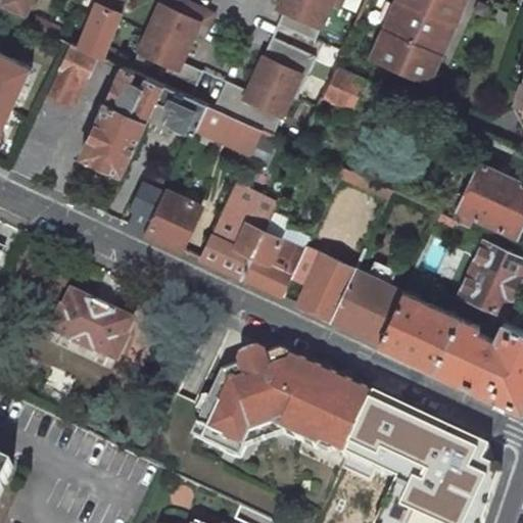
[(0,0),(0,9),(18,18),(27,0),(0,0)]
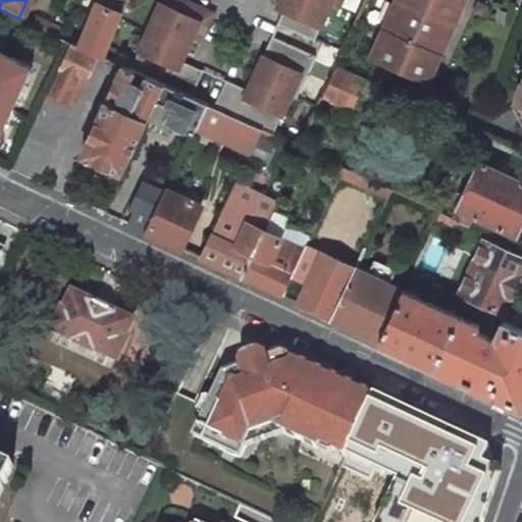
[(89,23),(80,46),(97,54),(105,58),(122,14),(127,0),(93,0),(93,2),(97,4),(89,23)]
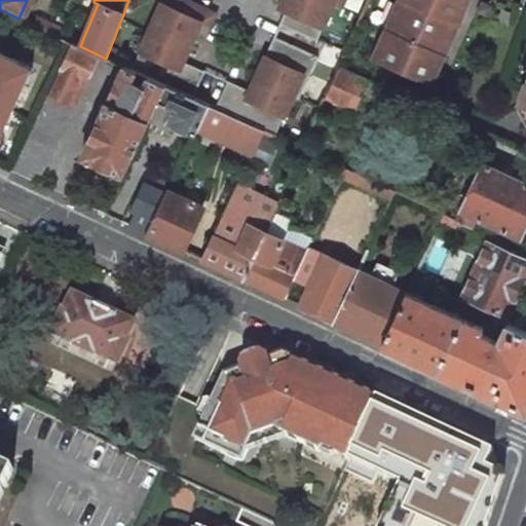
[(182,62),(199,23),(208,26),(214,12),(188,0),(162,0),(130,70),(136,72),(148,77),(165,85),(191,98),(203,72),(182,62)]
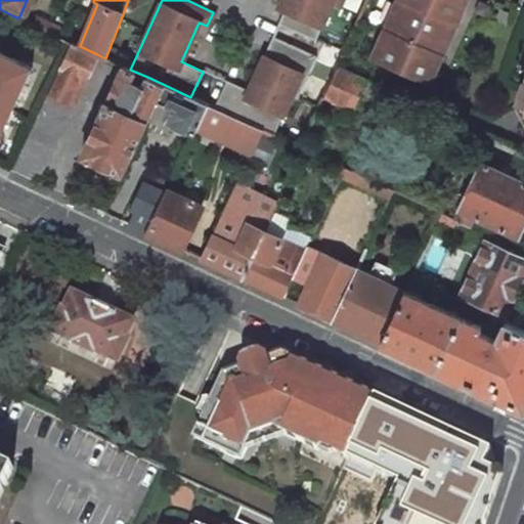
[(276,22),(313,38),(330,2),(323,0),(278,0),(278,1),(281,7),(282,8),(276,22)]
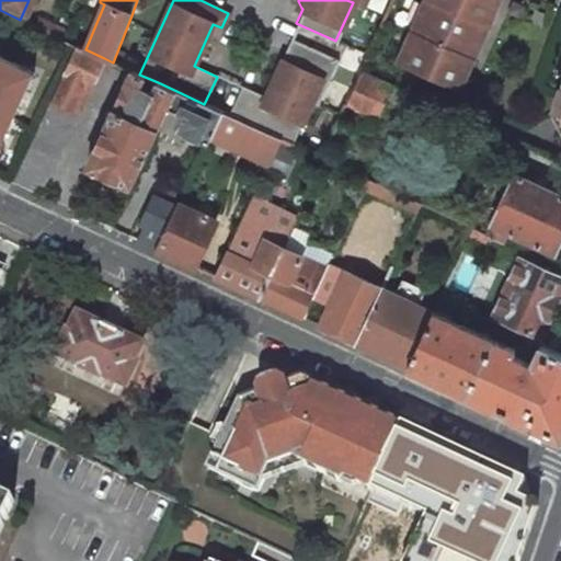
[(425,0),(412,31),(473,57),(478,47),(487,26),(427,0),(425,0)]
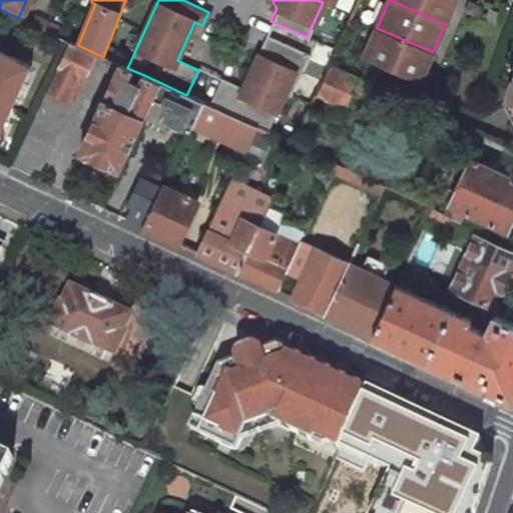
[(391,0),(445,24),(455,3),(455,0),(391,0)]
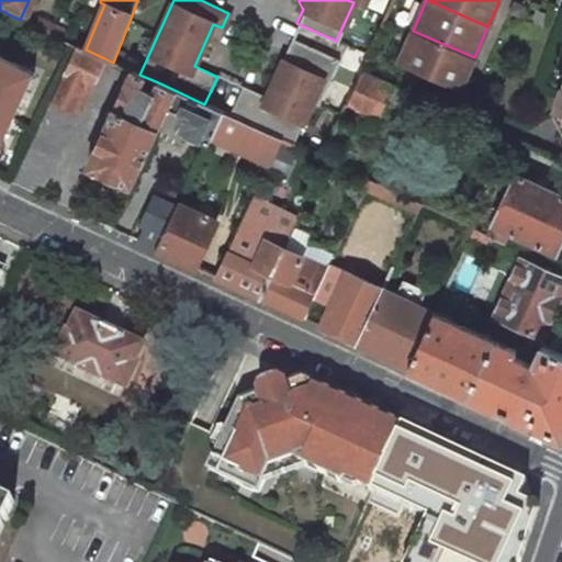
[(508,13),(520,19),(525,7),(514,2),(508,13)]
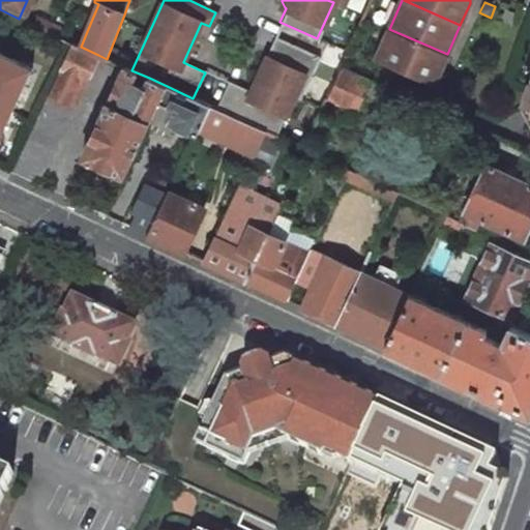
[(41,19),(37,27),(50,33),(54,25),(41,19)]
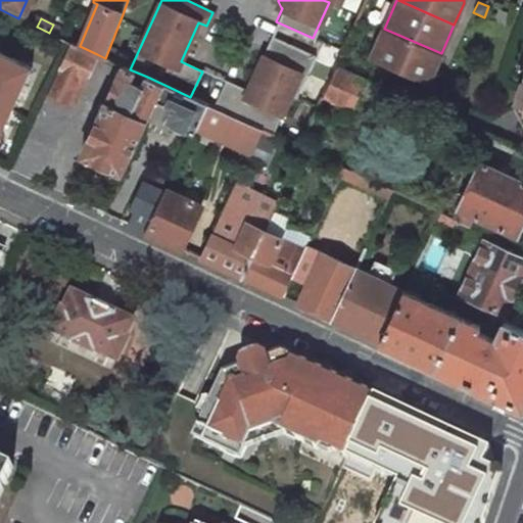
[(371,59),(423,82),(428,84),(437,63),(441,53),(384,29),(371,59)]
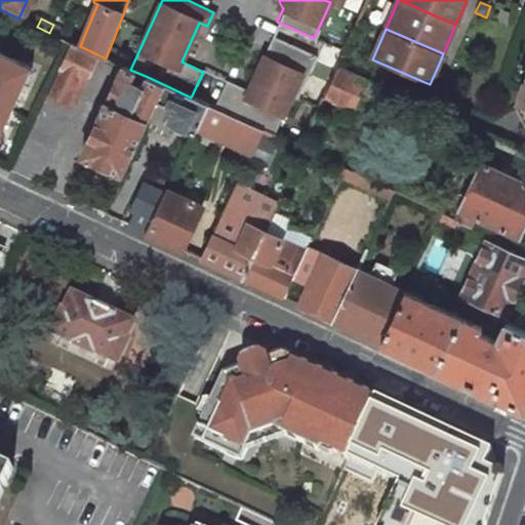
[(252,78),(292,95),(297,97),(316,55),(272,36),(252,78)]
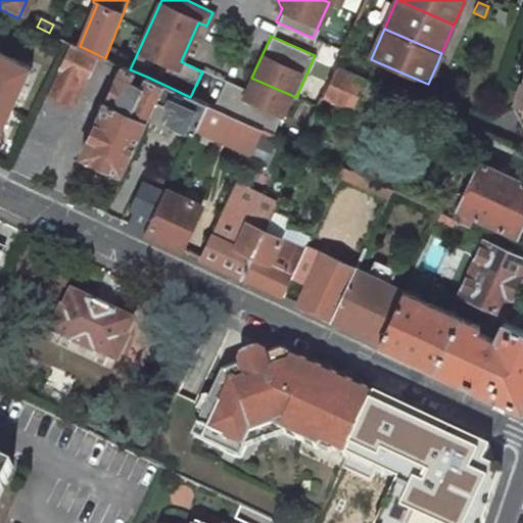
[(74,104),(97,54),(80,46),(72,43),(59,69),(49,93),(74,104)]
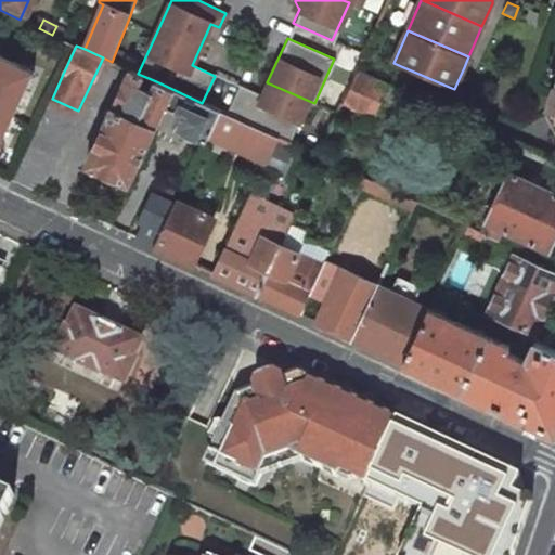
[(0,139),(1,140),(13,114),(7,111),(12,99),(18,102),(34,71),(0,55),(0,139)]
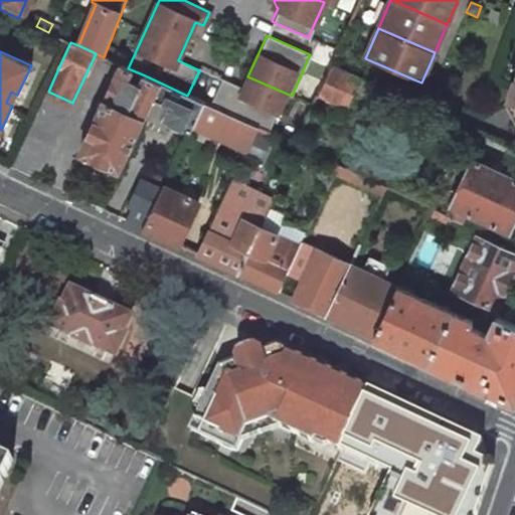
[(79,153),(120,172),(154,101),(162,83),(145,75),(140,84),(129,79),(133,70),(128,68),(126,67),(121,64),(79,153)]
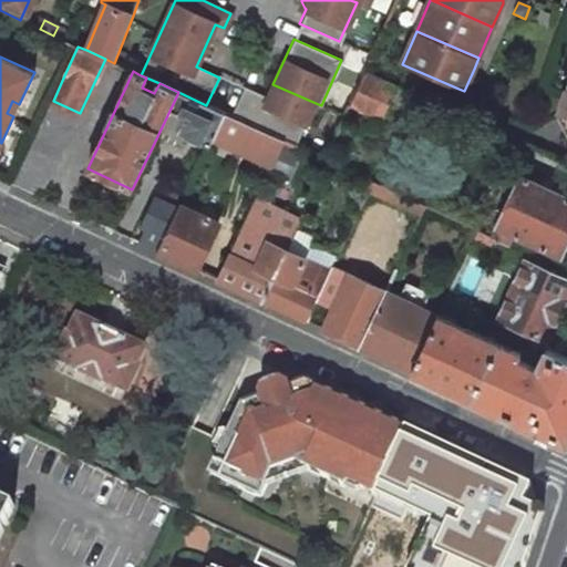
[(397,88),(364,72),(351,104),(382,119),(397,88)]
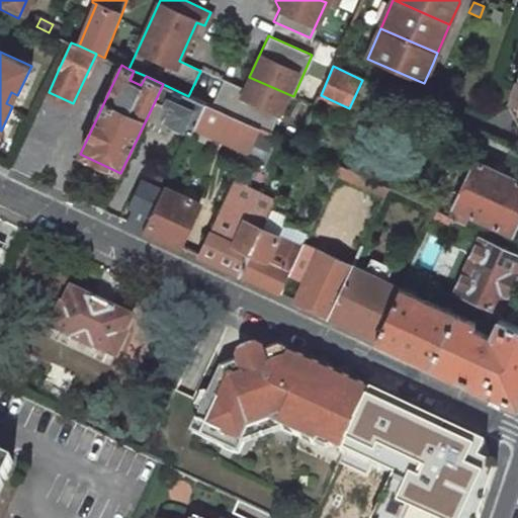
[(210,106),(261,128),(270,134),(288,94),(249,77),(244,89),(223,79),(210,106)]
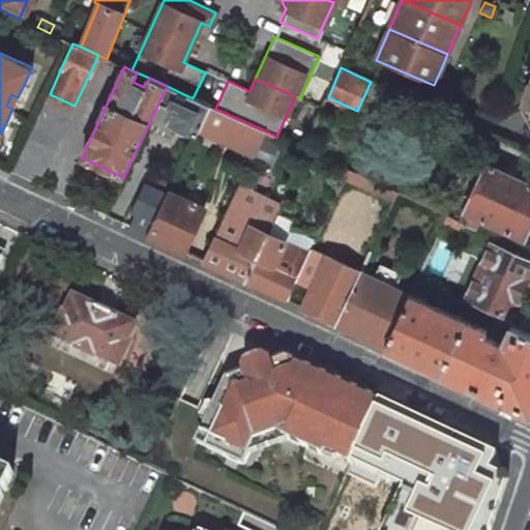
[(168,123),(197,136),(199,131),(211,107),(193,98),(167,86),(158,104),(174,111),(168,123)]
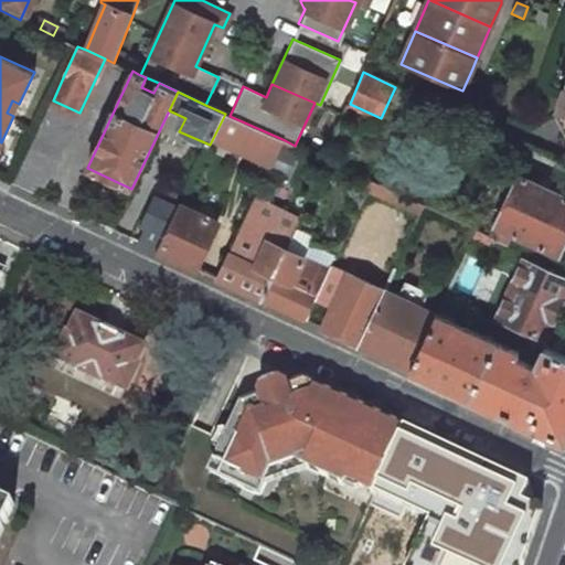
[(13,116),(19,104),(12,100),(7,113),(13,116)]
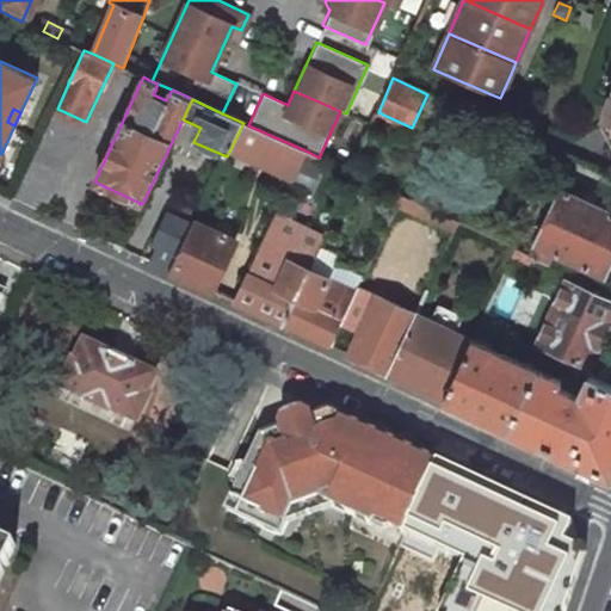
[(81,128),(54,113),(19,189),(47,202),(81,128)]
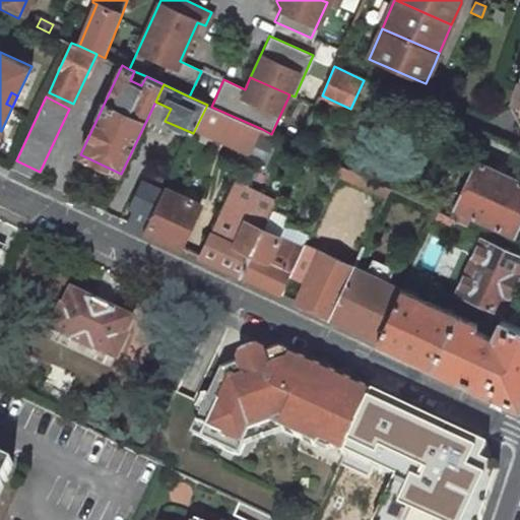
[(195,129),(250,154),(262,129),(211,107),(207,105),(195,129)]
